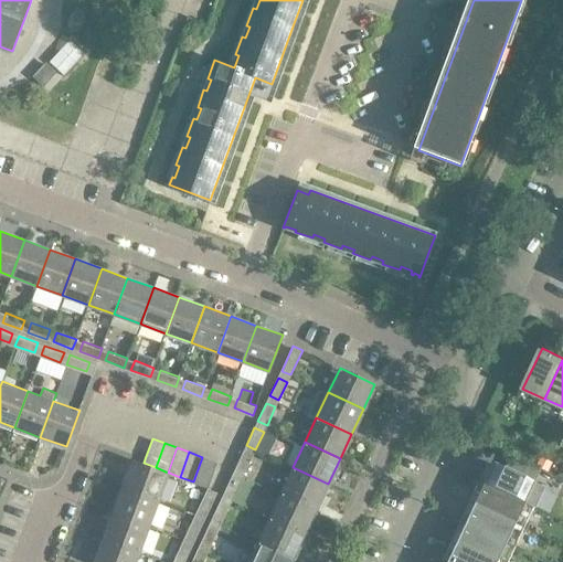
[(243,453),(234,470),(244,475),(252,457),(243,453)]
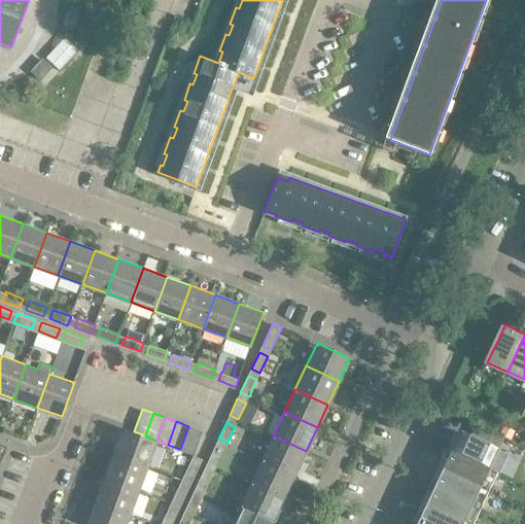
[(451,449),(490,466),(489,467),(499,472),(508,452),(498,448),(504,437),(477,423),(471,435),(460,430),(451,449)]
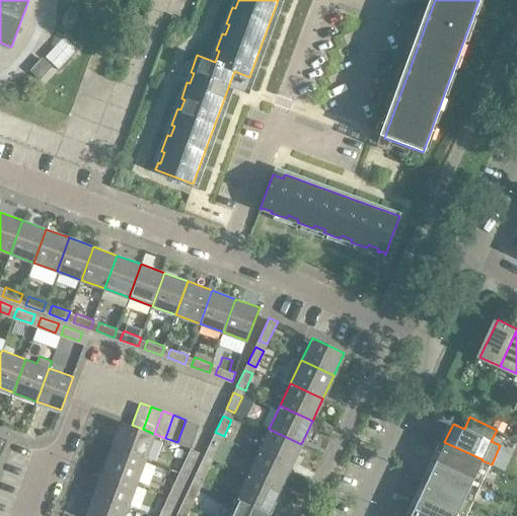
[(497,418),(493,427),(503,431),(507,423),(497,418)]
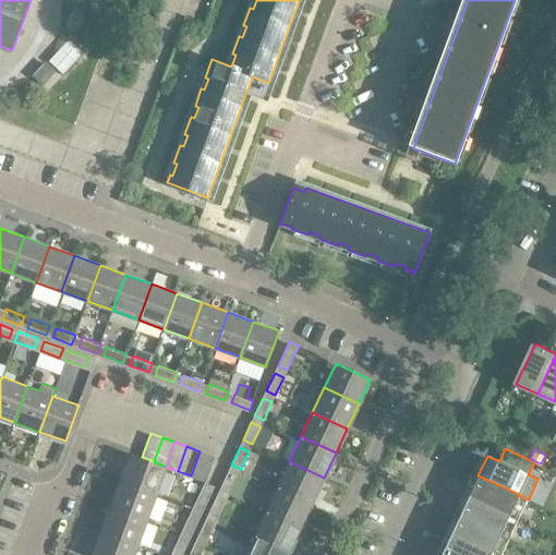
[(206,481),(215,456),(200,450),(200,451),(191,475),(206,481)]
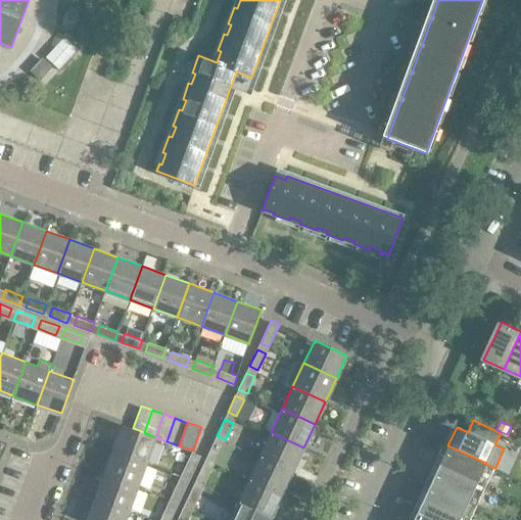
[(156,437),(155,437),(144,432),(133,428),(123,425),(114,448),(147,462),(156,437)]
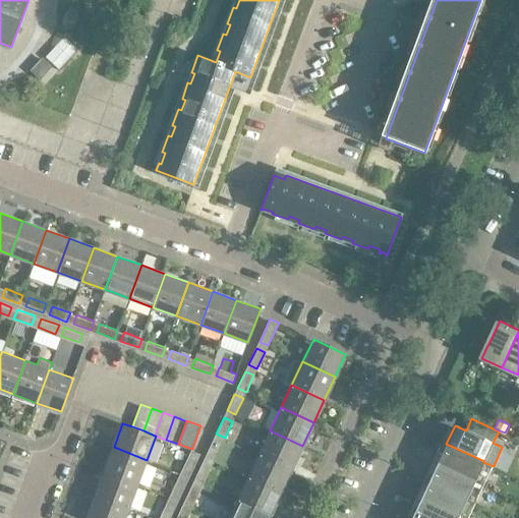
[(260,454),(291,469),(302,446),(270,430),(260,454)]
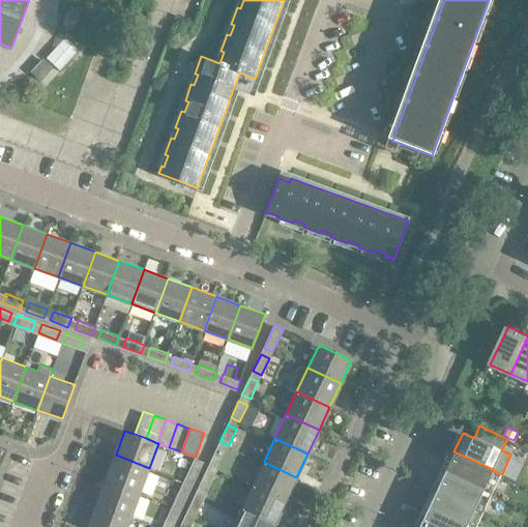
[(216,447),(209,465),(217,468),(226,451),(216,447)]
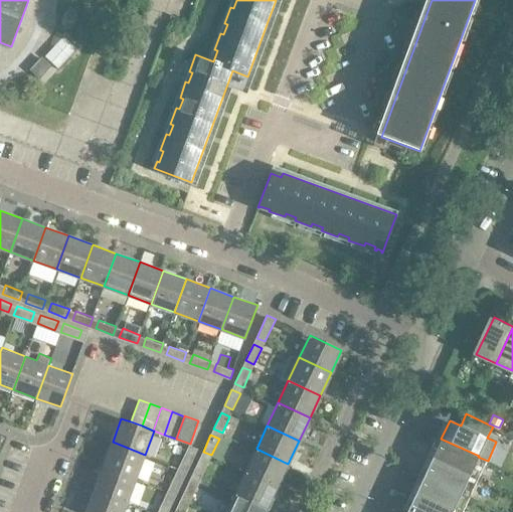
[(478,457),(479,456),(441,439),(433,457),(470,475),(478,457)]
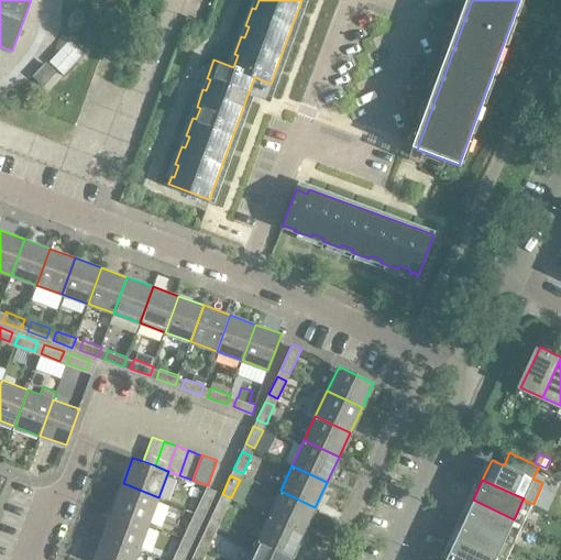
[(116,495),(111,507),(114,507),(113,509),(150,523),(158,497),(123,483),(118,496),(116,495)]
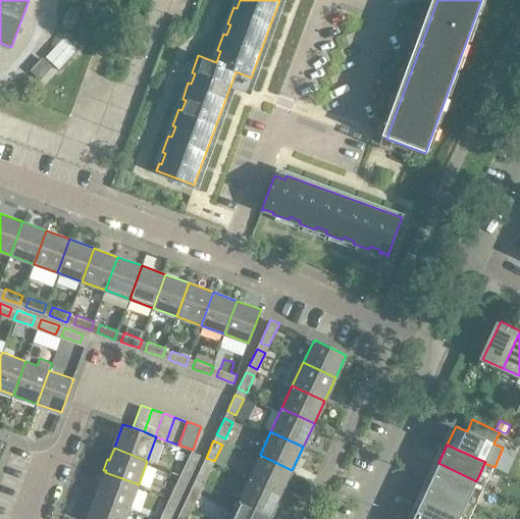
[(193,450),(185,467),(193,471),(201,454),(193,450)]
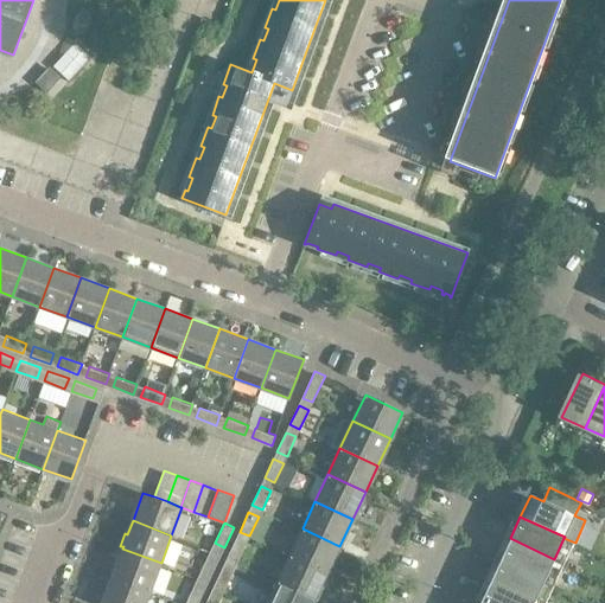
[(328,572),(339,546),(303,528),(290,555),(328,572)]
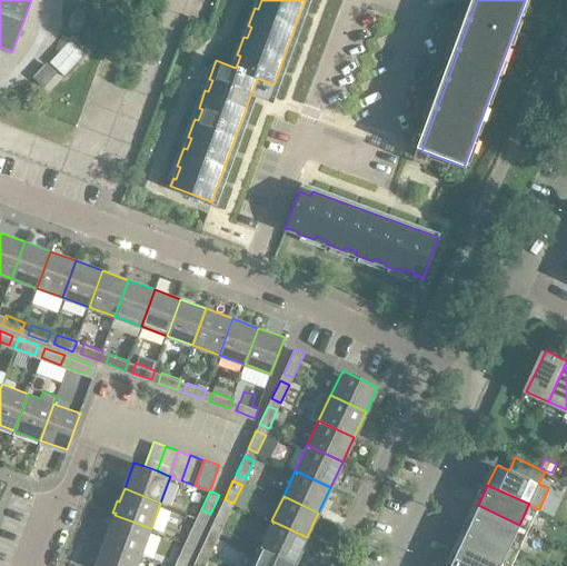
[(519,525),(478,505),(468,526),(510,545),(519,525)]
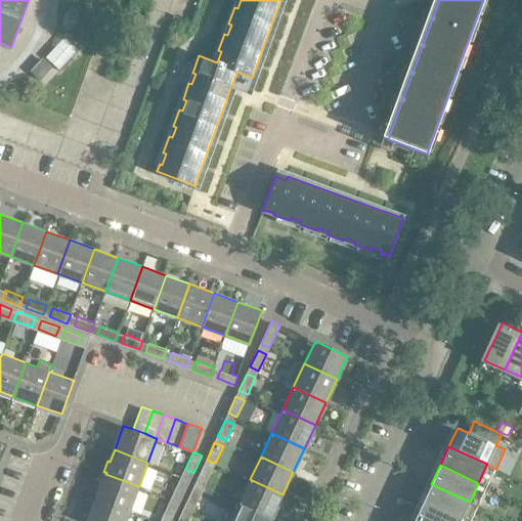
[(204,466),(196,482),(205,486),(212,470),(204,466)]
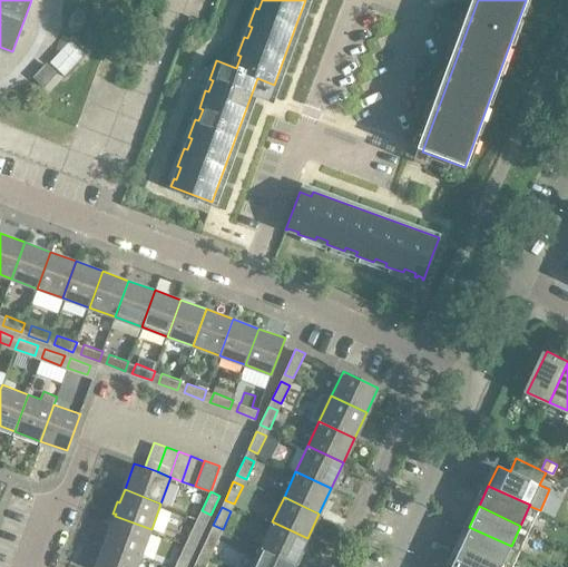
[(105,543),(142,556),(152,529),(115,516),(105,543)]
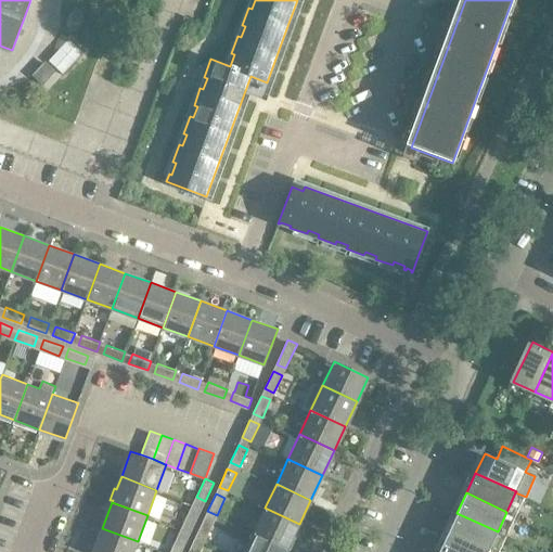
[(193,503),(184,521),(194,525),(202,508),(193,503)]
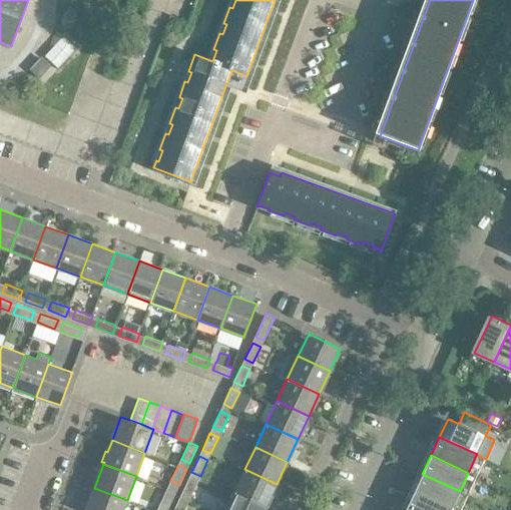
[(244,469),(234,492),(266,507),(277,484),(244,469)]
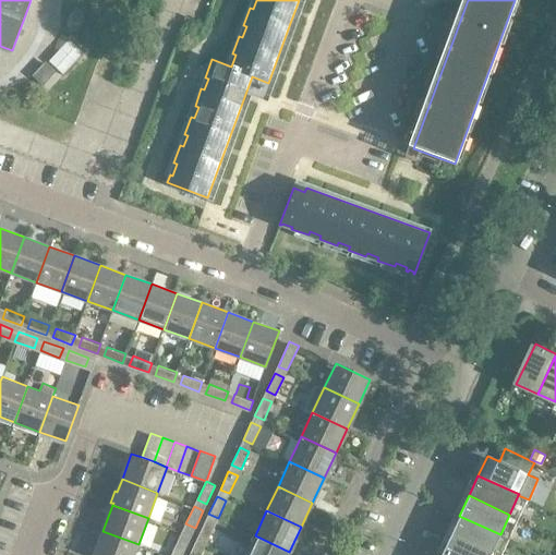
[(500,534),(459,516),(450,535),(491,554),(500,534)]
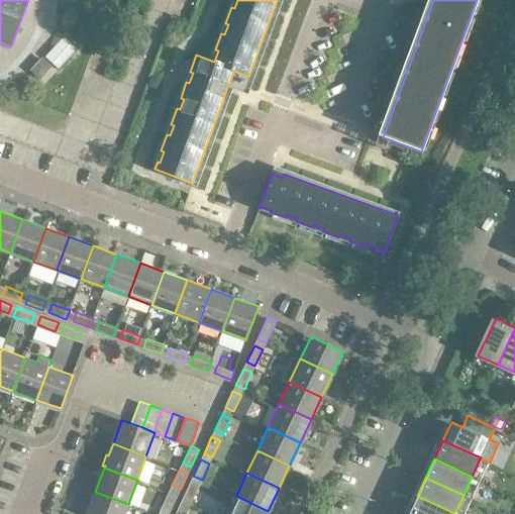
[(190,482),(183,499),(191,503),(199,486),(190,482)]
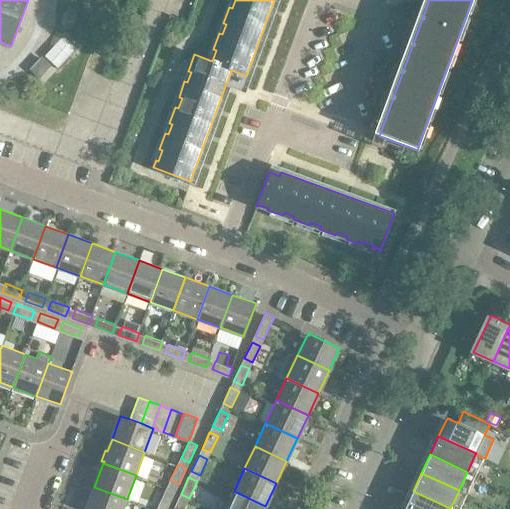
[(94,487),(86,508),(123,508),(127,499),(94,487)]
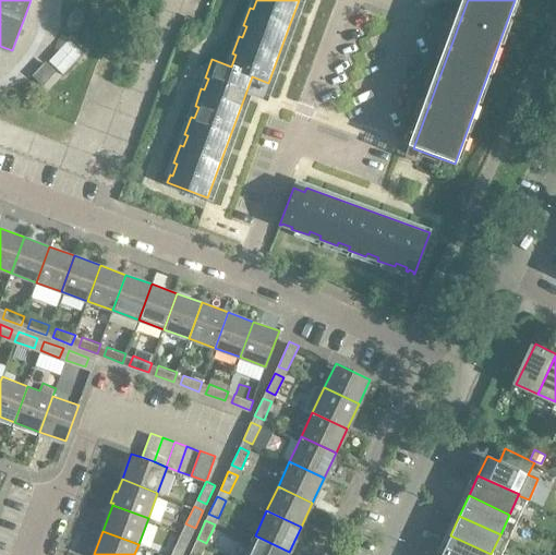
[(182,531),(174,549),(183,553),(192,535),(182,531)]
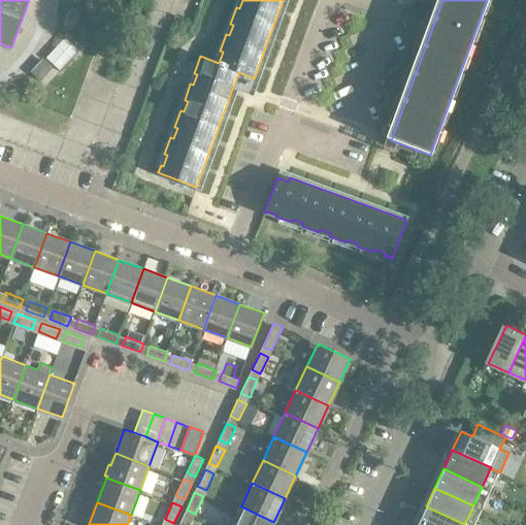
[(241,506),(232,524),(271,524),(273,522),(241,506)]
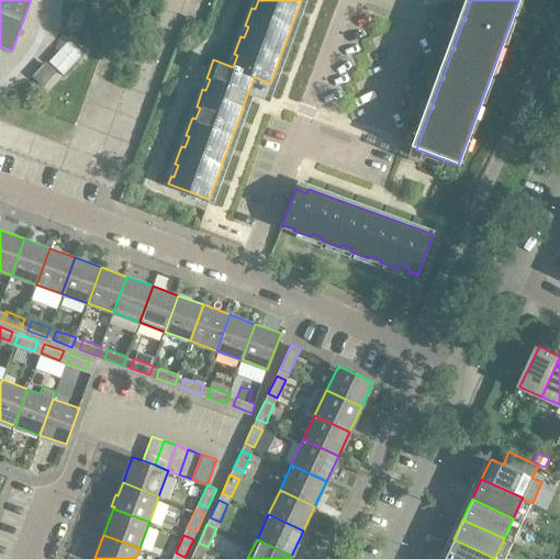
[(493,558),(494,558),(454,539),(444,558),(493,558)]
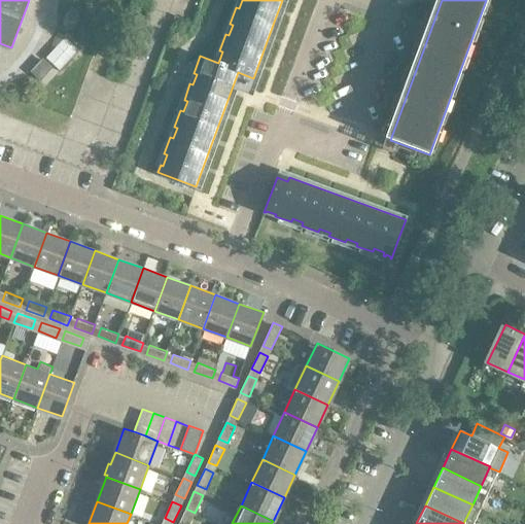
[(183,515),(178,523),(188,523),(191,519),(183,515)]
